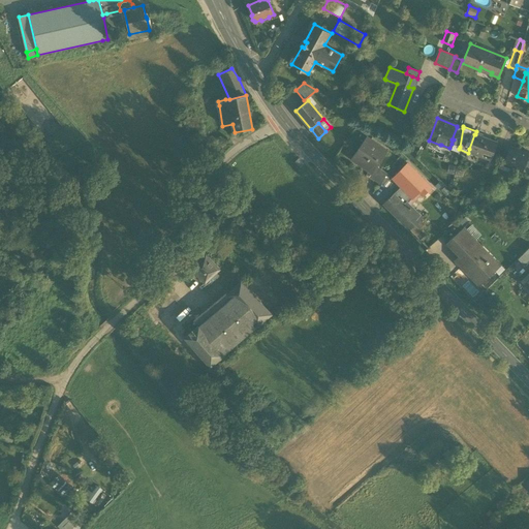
[(463,128),(457,127),(452,139),(454,139),(452,144),(460,147),(463,128)]
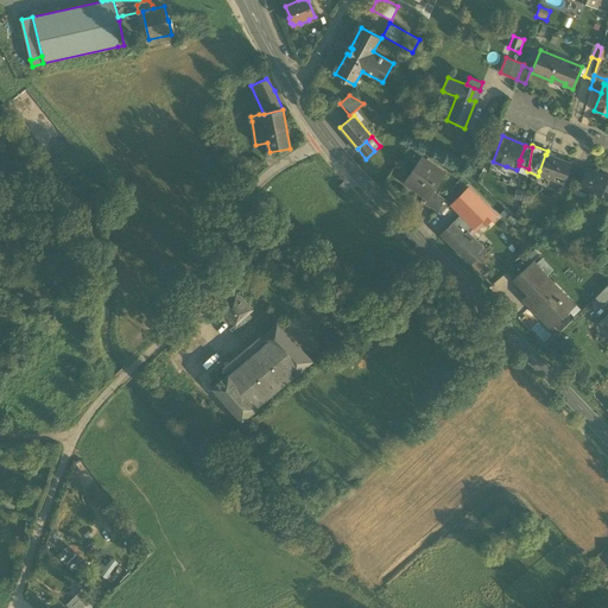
[(563,181),(564,181),(565,178),(570,165),(571,164),(546,154),(545,154),(539,171),(563,181)]
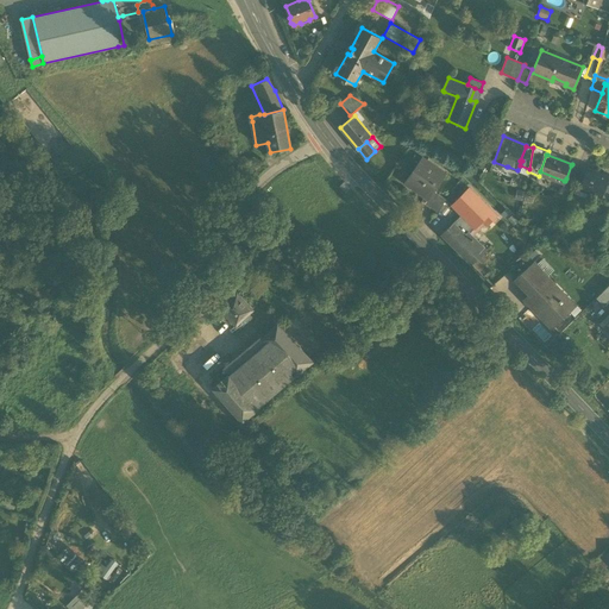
[(422,157),(416,165),(420,168),(426,159),(422,157)]
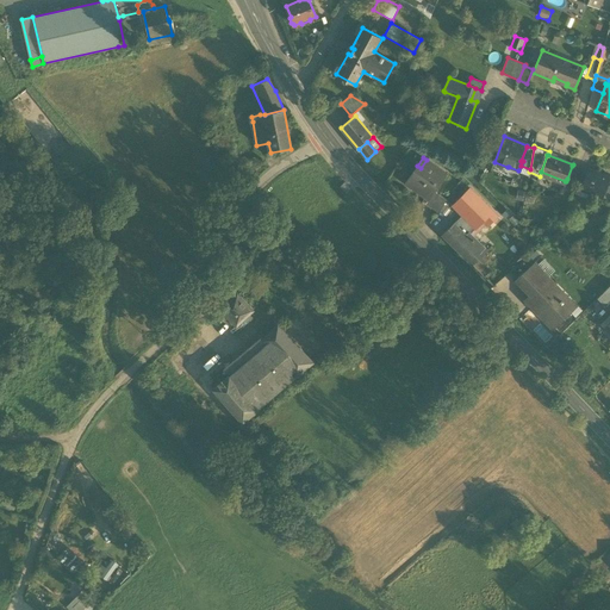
[(417,192),(425,198),(433,188),(435,190),(447,174),(427,160),(421,168),(417,166),(406,181),(418,190),(417,192)]
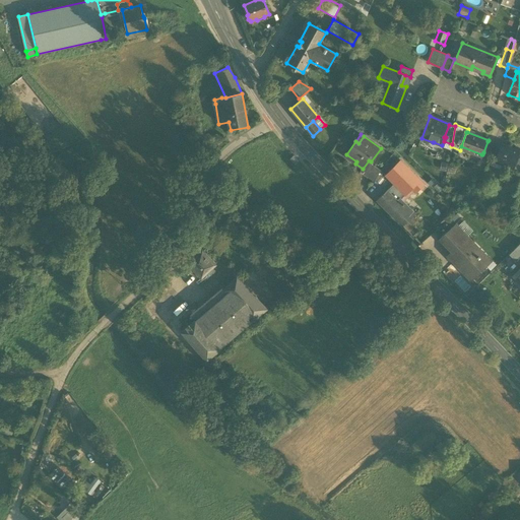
[(488,141),(483,152),(482,154),(481,154),(478,164),(484,166),(490,154),(494,143),(488,141)]
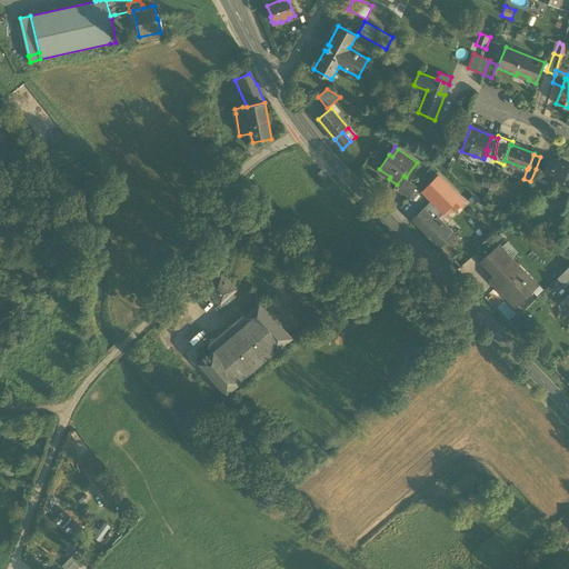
[(541,176),(562,185),(565,179),(568,167),(568,166),(568,165),(548,158),(541,176)]
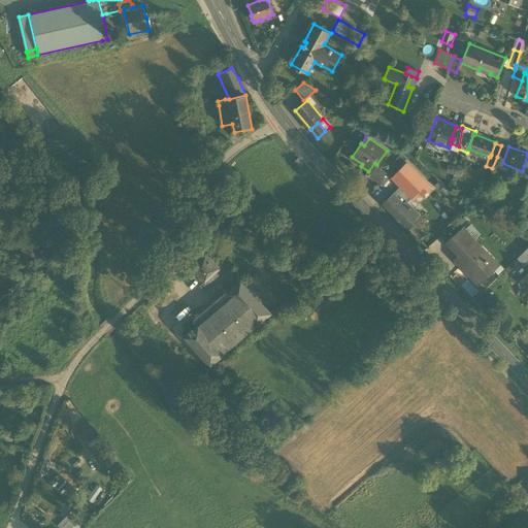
[(406,163),(392,178),(400,187),(402,189),(410,197),(411,198),(419,191),(423,195),(431,187),(406,163)]
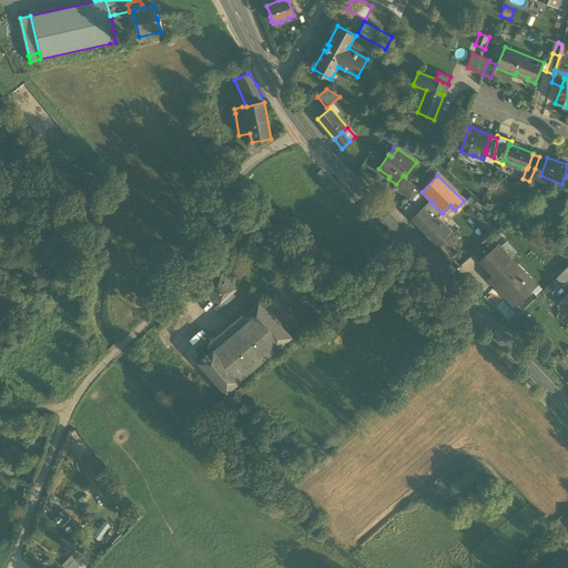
[(396,190),(407,199),(416,186),(405,179),(396,190)]
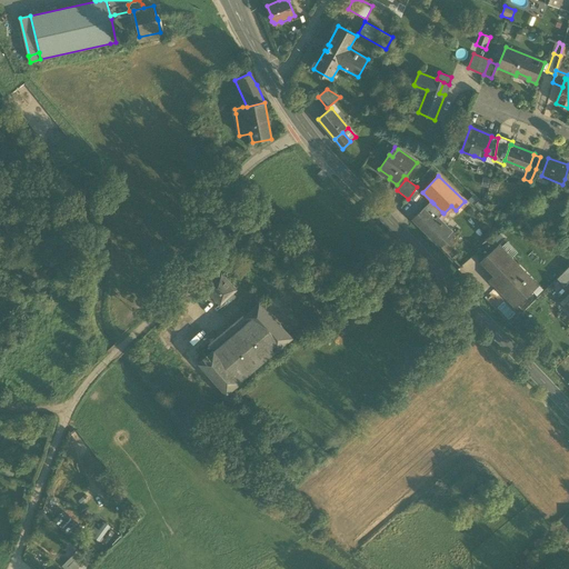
[(426,210),(433,203),(431,201),(423,208),(426,210)]
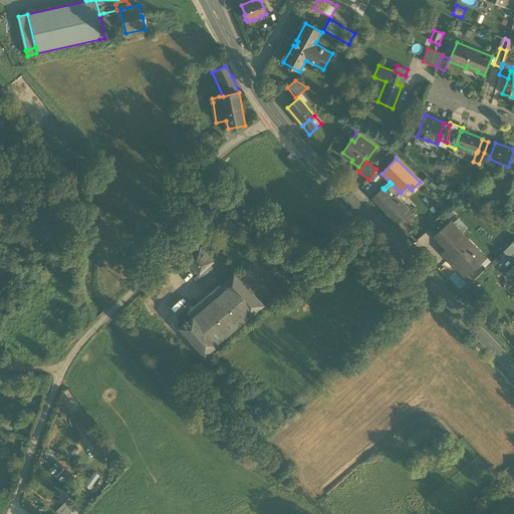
[(400,192),(392,184),(384,190),(393,198),(396,196),(400,192)]
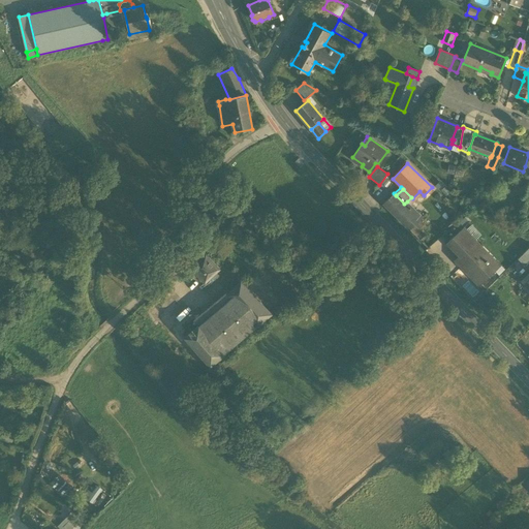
[(411,197),(407,201),(413,209),(425,197),(424,195),(419,191),(412,198),(411,197)]
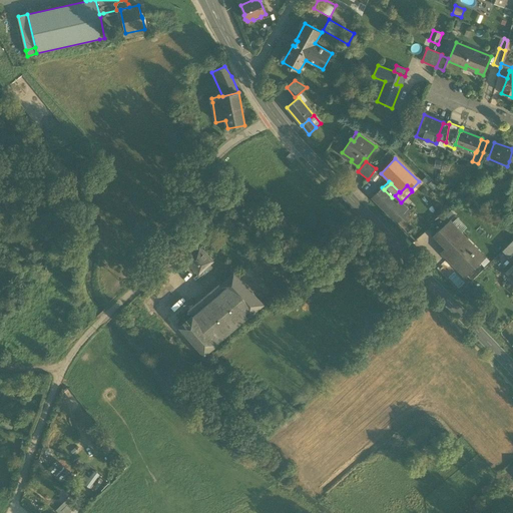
[(382,187),(372,197),(397,222),(410,210),(401,202),(395,195),(392,197),(384,189),(382,187)]
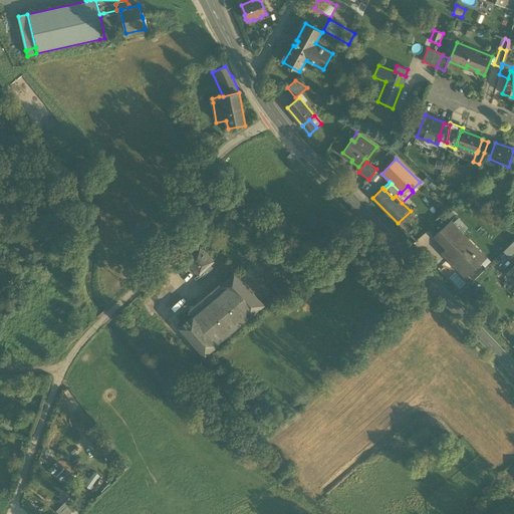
[(430,229),(436,235),(442,229),(451,221),(446,216),(445,216),(430,229)]
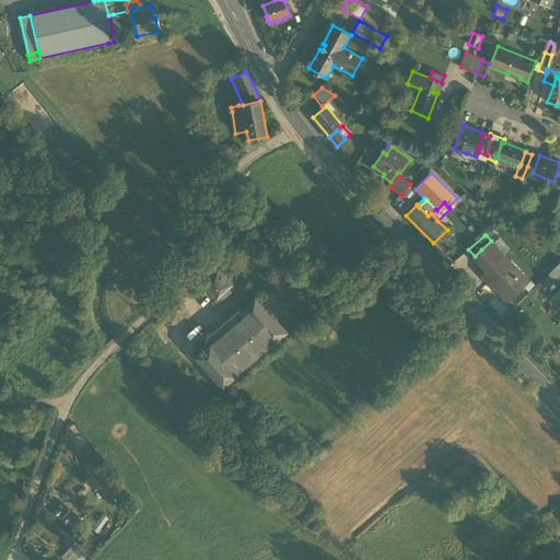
[(500,237),(493,243),(503,254),(510,248),(500,237)]
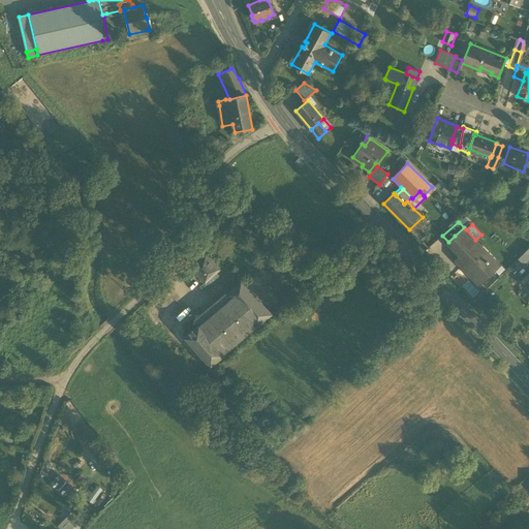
[(471,275),(479,283),(494,269),(490,265),(490,266),(488,262),(489,261),(488,260),(491,257),(476,242),(477,241),(476,241),(475,240),(466,229),(464,227),(455,236),(468,249),(460,257),(459,257),(456,260),(468,273),(469,272),(472,275),(471,275)]
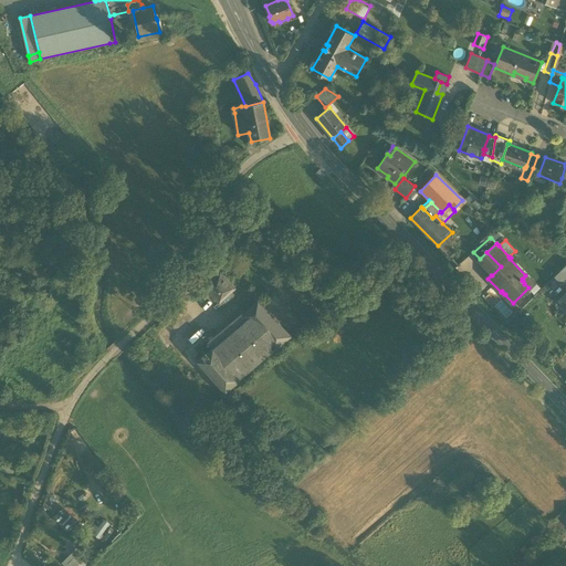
[(501,266),(486,252),(480,259),(477,262),(491,275),(492,275),(501,266)]
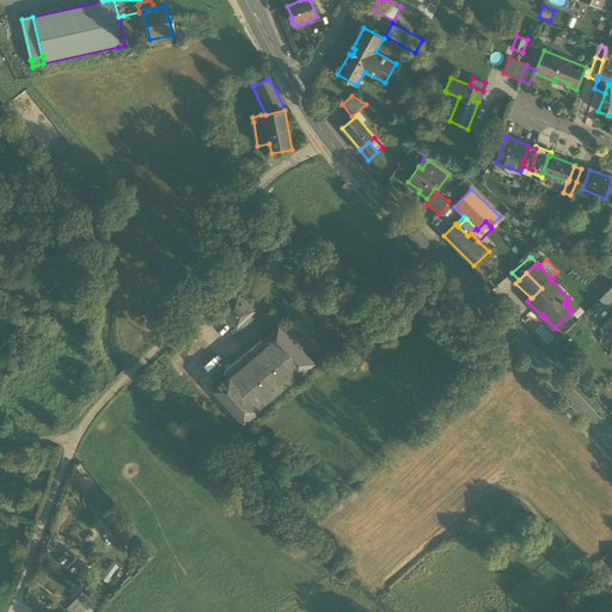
[(583,312),(551,280),(568,298),(564,301),(565,303),(564,304),(567,307),(567,306),(571,311),(577,318),(583,312)]
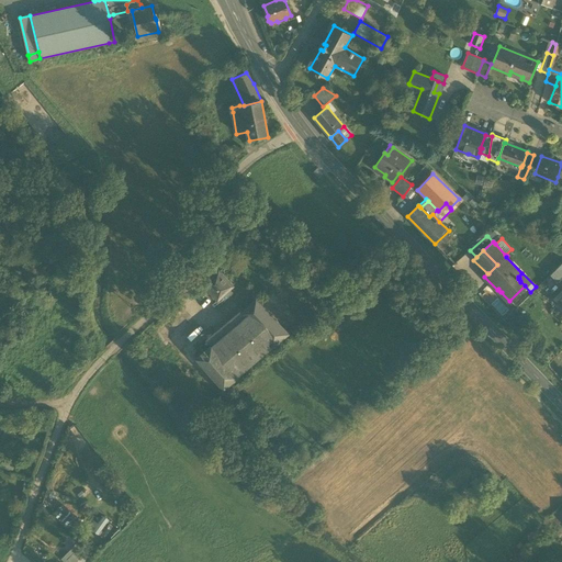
[(561,277),(561,273),(557,269),(549,277),(557,283),(561,277)]
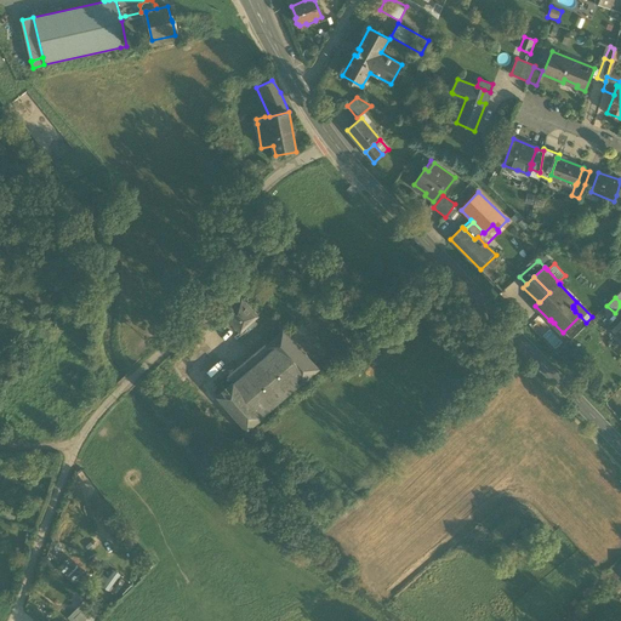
[(224,314),(240,331),(245,326),(249,330),(256,323),(252,320),(257,315),(241,298),(224,314)]
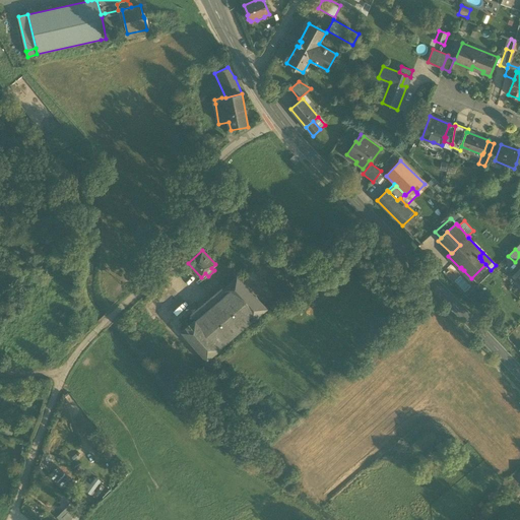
[(517,279),(519,275),(519,267),(511,276),(515,280),(517,279)]
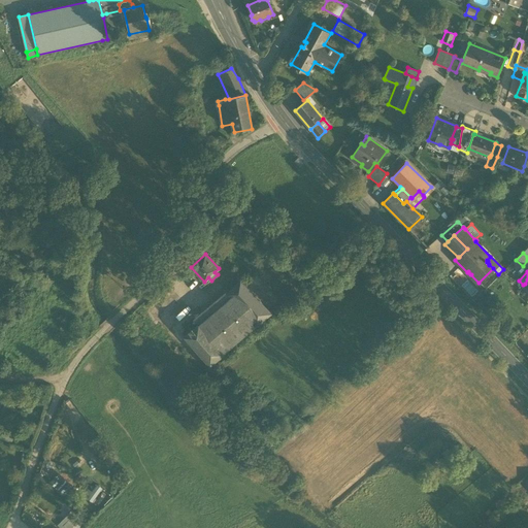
[(226,294),(230,298),(256,327),(270,314),(240,281),(226,294)]
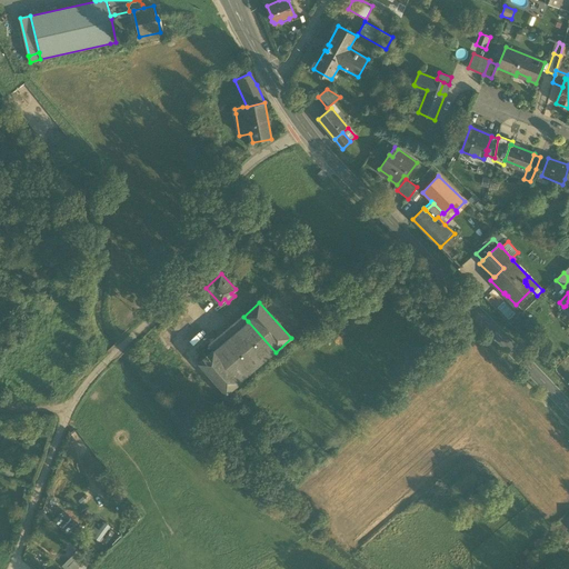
[(521,313),(515,319),(521,326),(527,319),(521,313)]
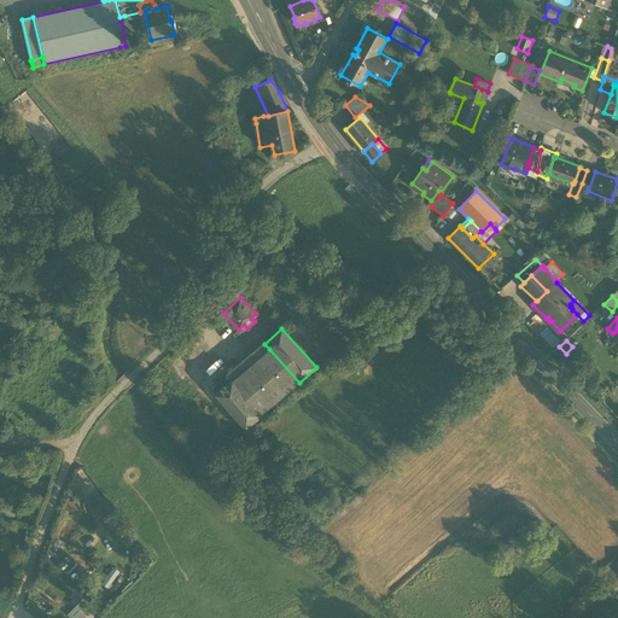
[(299,383),(269,349),(216,395),(239,420),(246,427),(262,414),(298,383),(299,383)]
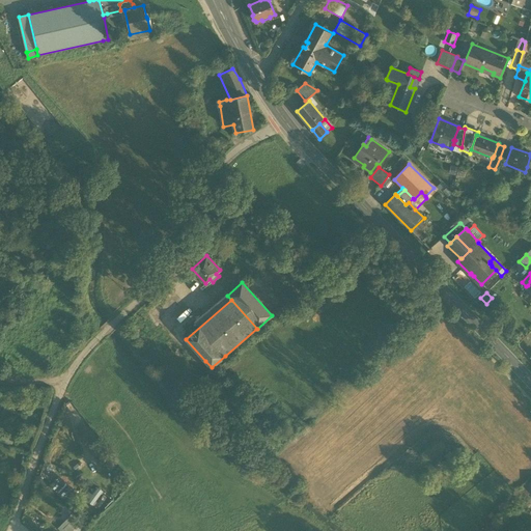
[(171,319),(183,308),(178,304),(166,315),(171,319)]
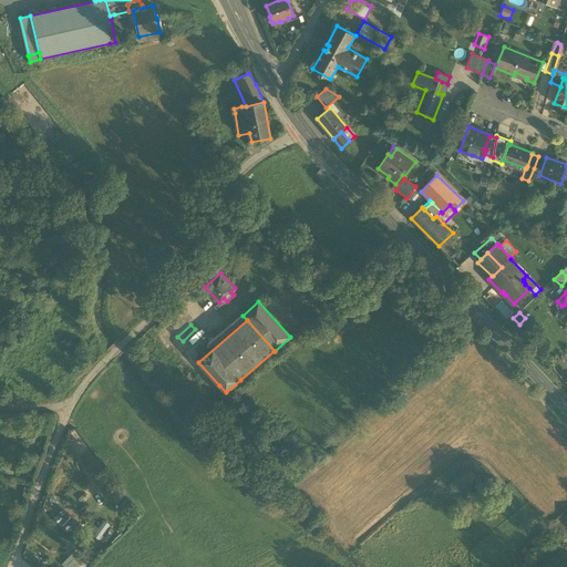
[(16,467),(1,462),(0,464),(0,472),(12,477),(16,467)]
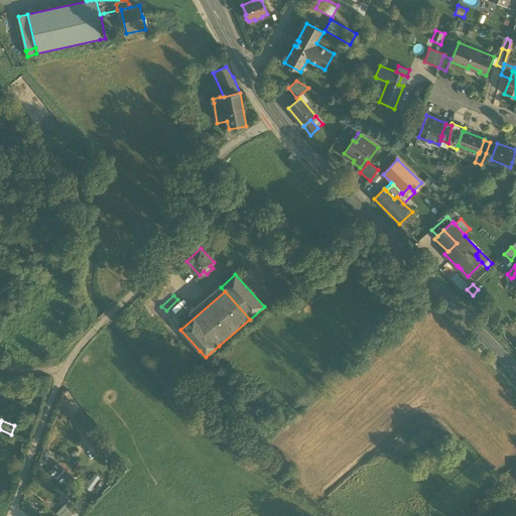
[(71,476),(57,463),(47,474),(61,486),(71,476)]
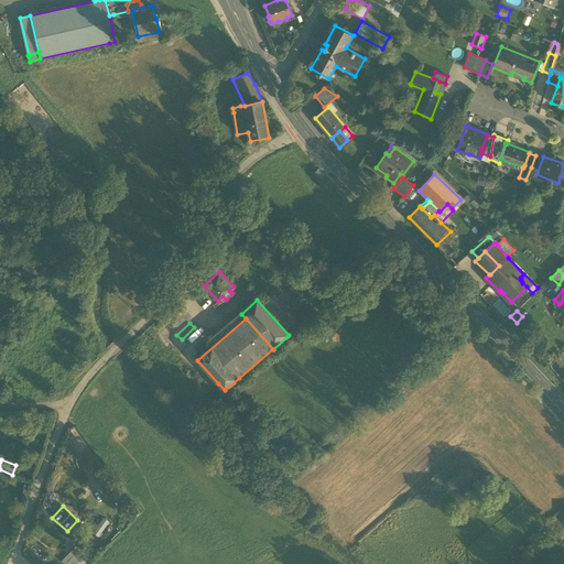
[(109,521),(104,518),(93,533),(98,537),(109,521)]
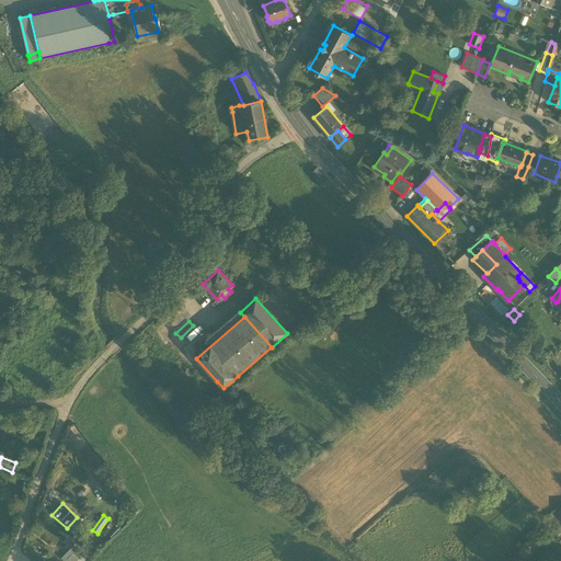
[(86,552),(77,542),(61,558),(64,560),(84,560),(88,559),(83,554),(86,552)]
